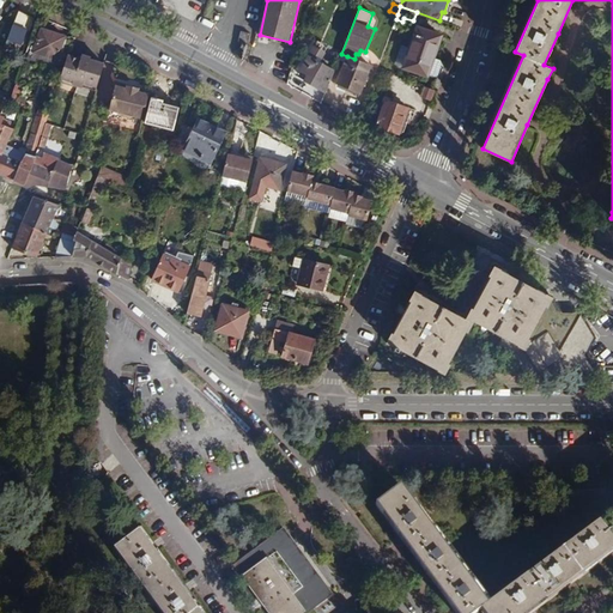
[(19,11),(12,31),(20,34),(29,14),(19,11)]
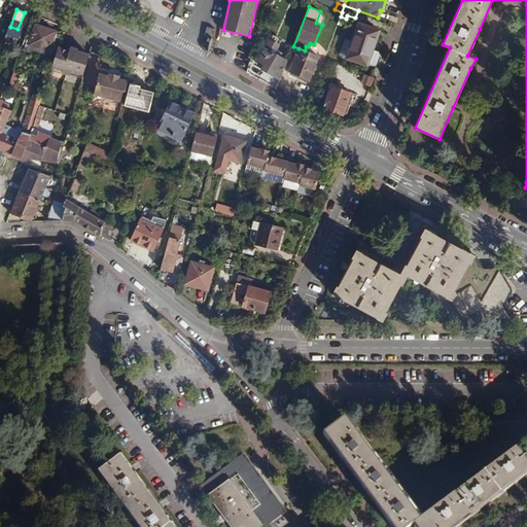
[(367,66),(369,65),(373,50),(380,30),(358,23),(352,41),(345,38),(340,55),(347,57),(346,59),(367,66)]
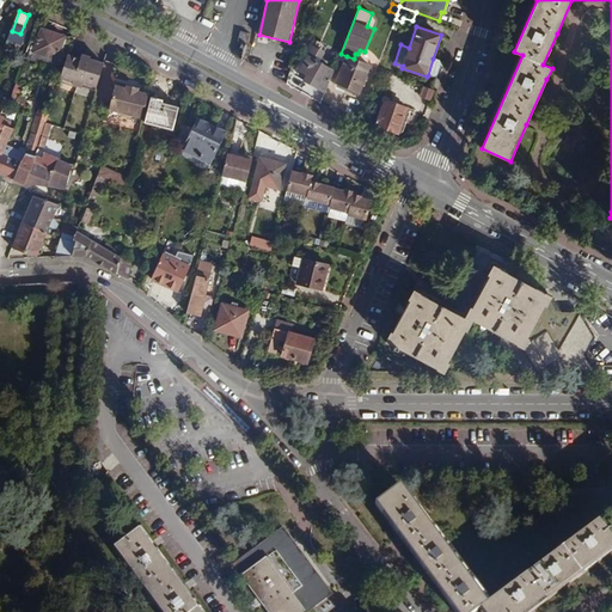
[(66,37),(43,28),(35,53),(57,60),(66,37)]
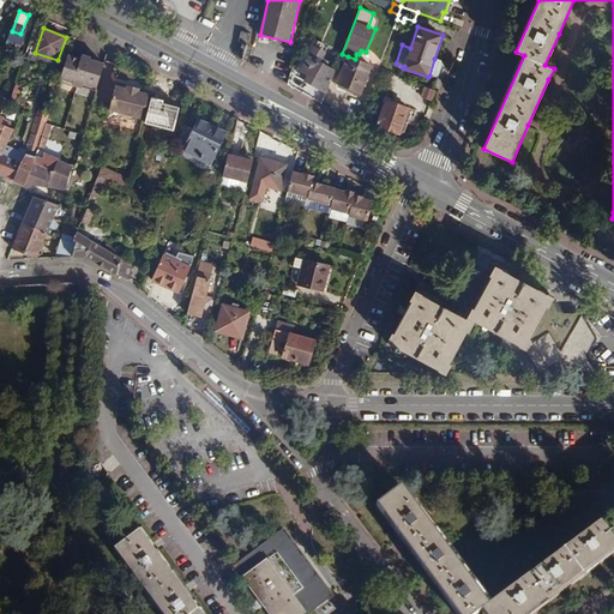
[(239,42),(248,43),(251,34),(241,31),(239,42)]
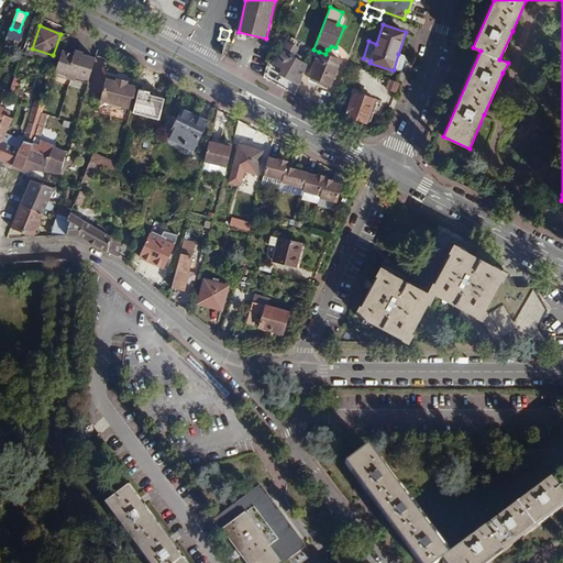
[(286,47),(295,53),(299,46),(290,41),(286,47)]
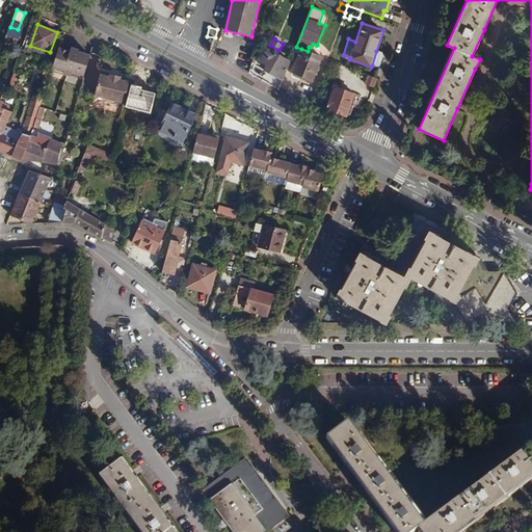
[(264,70),(284,80),(291,61),(268,48),(259,63),(265,68),(264,70)]
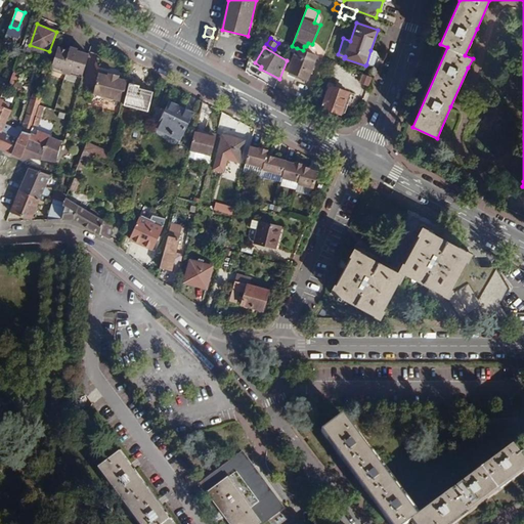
[(51,69),(84,79),(90,55),(71,49),(70,52),(57,48),(51,69)]
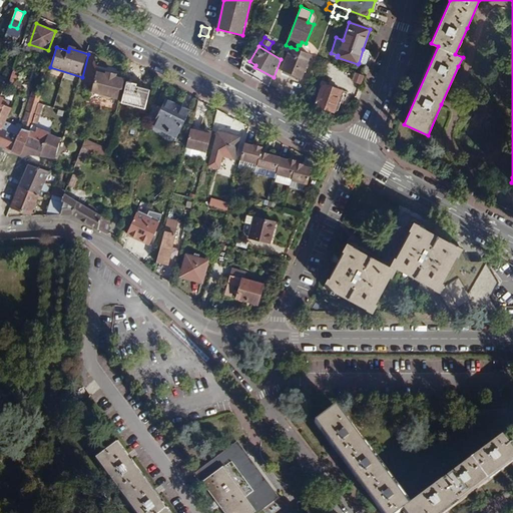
[(311,55),(297,49),(291,47),(282,70),(302,78),(311,55)]
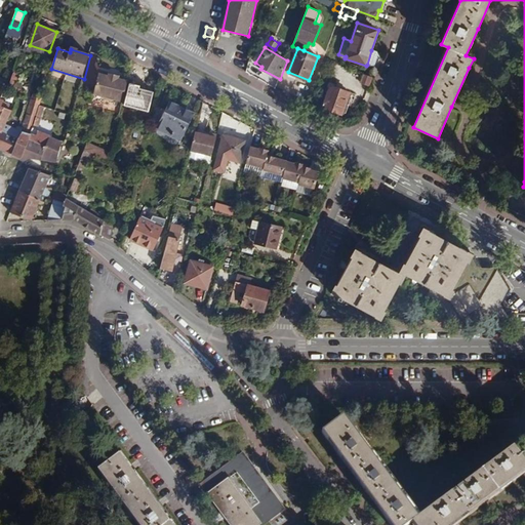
[(371,50),(367,65),(373,67),(375,67),(379,54),(378,52),(371,50)]
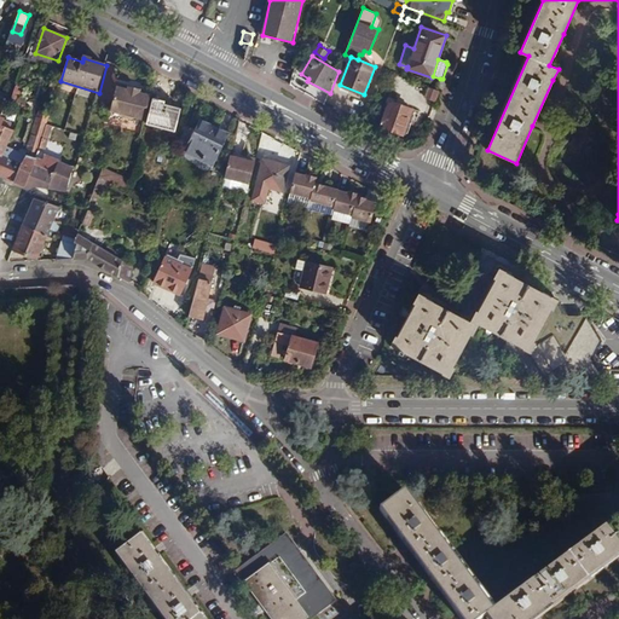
[(148,119),(154,94),(144,92),(144,90),(133,86),(132,88),(121,86),(114,110),(122,111),(127,117),(133,119),(138,116),(148,119)]
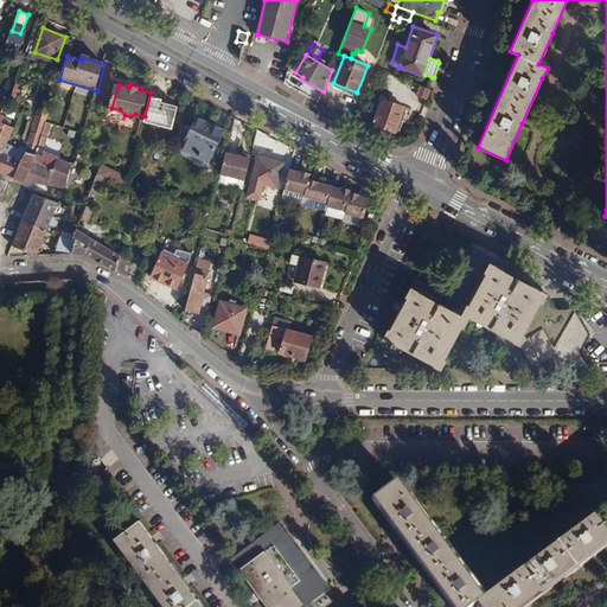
[(428,100),(433,89),(421,84),(416,94),(428,100)]
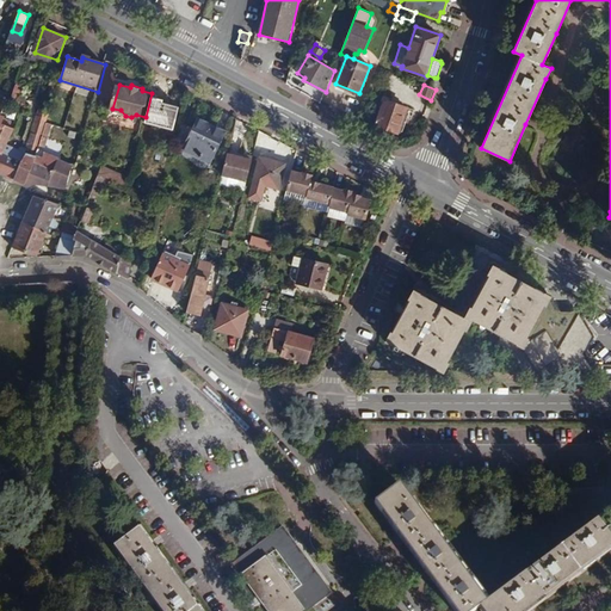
[(407,107),(384,99),(375,125),(397,134),(407,107)]
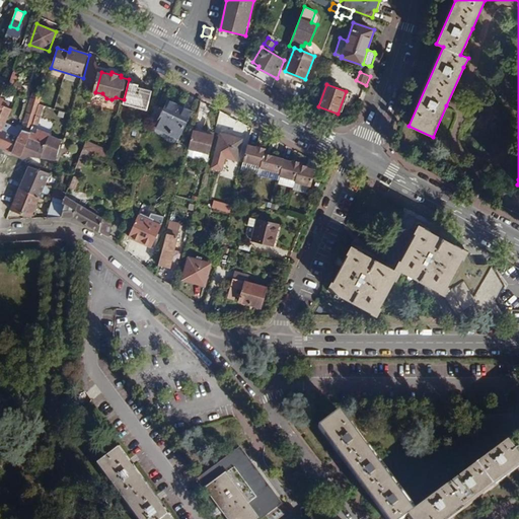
[(40,106),(40,103),(41,102),(31,98),(30,102),(40,106)]
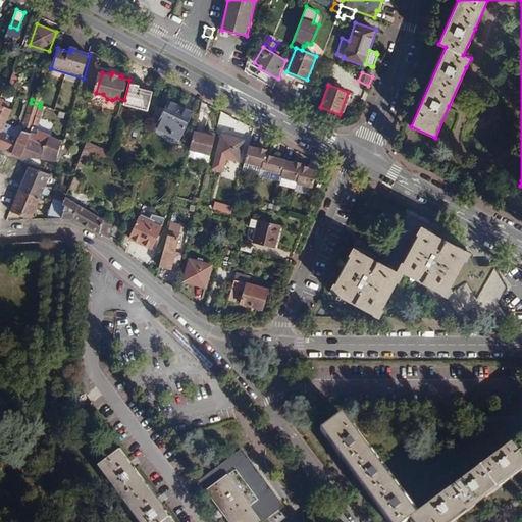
[(0,111),(0,131),(2,132),(6,123),(9,118),(11,114),(13,110),(8,108),(10,104),(4,101),(0,111)]
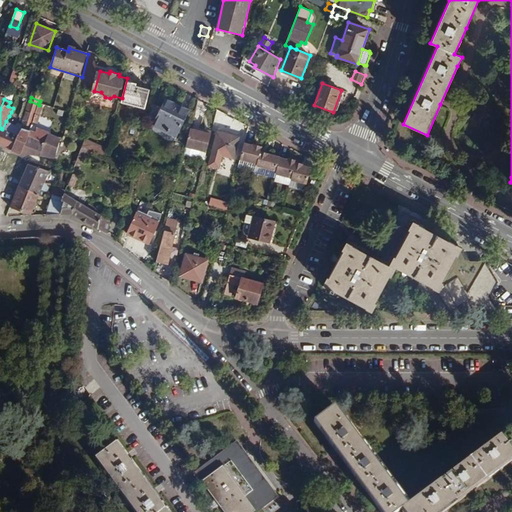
[(189,111),(166,99),(154,125),(176,137),(189,111)]
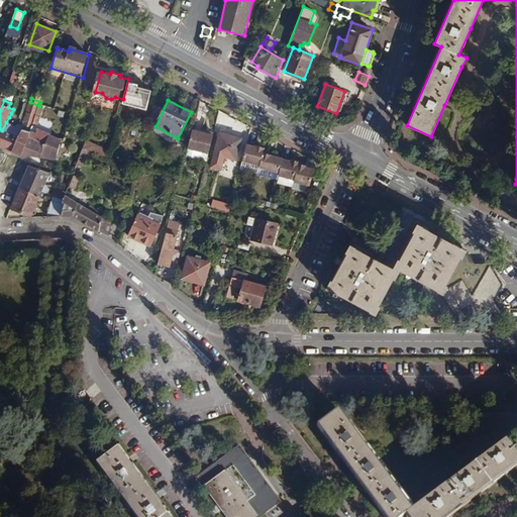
[(12,152),(21,157),(29,136),(45,143),(49,134),(39,129),(35,127),(39,117),(41,117),(44,105),(39,103),(39,106),(30,102),(22,129),(12,152)]
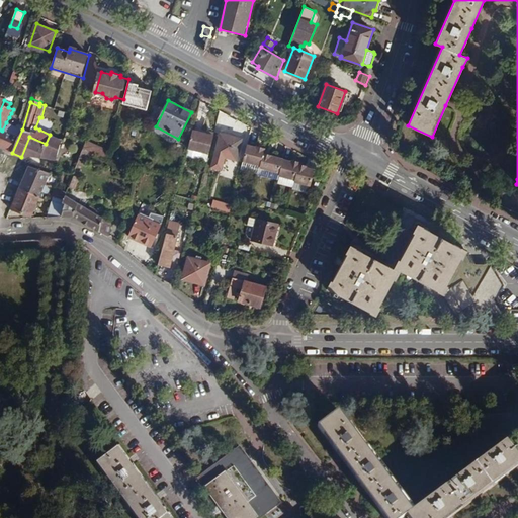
[(0,147),(12,153),(22,130),(6,122),(2,131),(0,130),(0,147)]
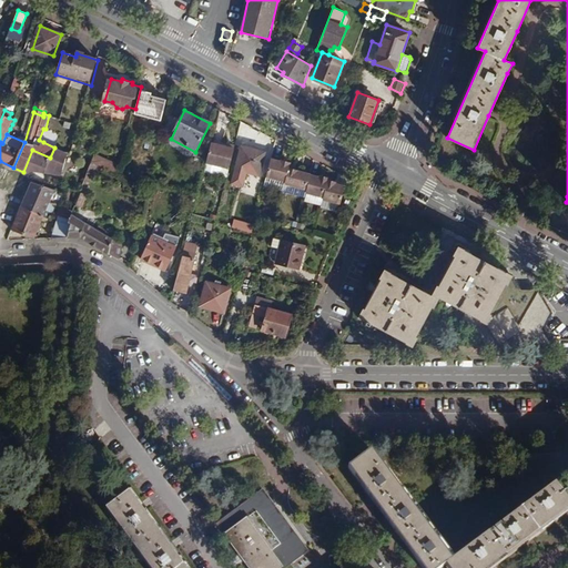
[(205,163),(229,170),(233,149),(226,148),(211,143),(205,163)]
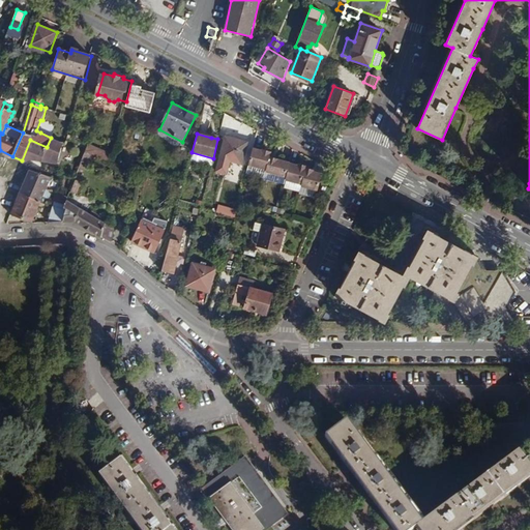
[(248,142),(226,136),(216,172),(227,174),(231,162),(242,165),(248,142)]
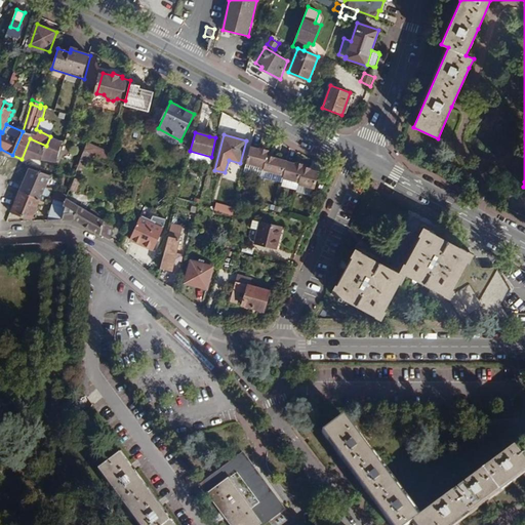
[(22,159),(25,160),(32,158),(57,163),(63,142),(50,136),(46,146),(30,138),(22,159)]
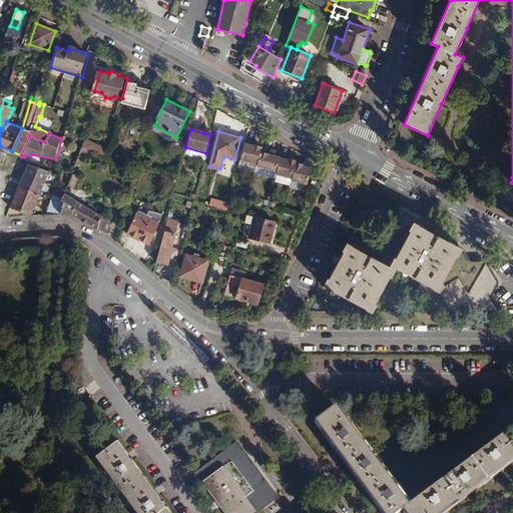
[(279,159),(282,157),(267,153),(264,152),(262,151),(263,146),(260,146),(257,145),(253,144),(253,146),(245,144),(241,160),(259,164),(258,166),(275,170),(279,159)]
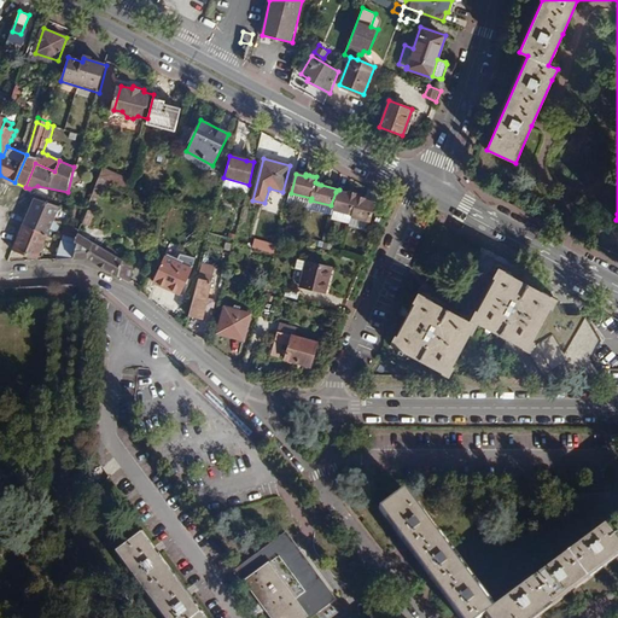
[(101,198),(108,181),(99,178),(93,194),(101,198)]
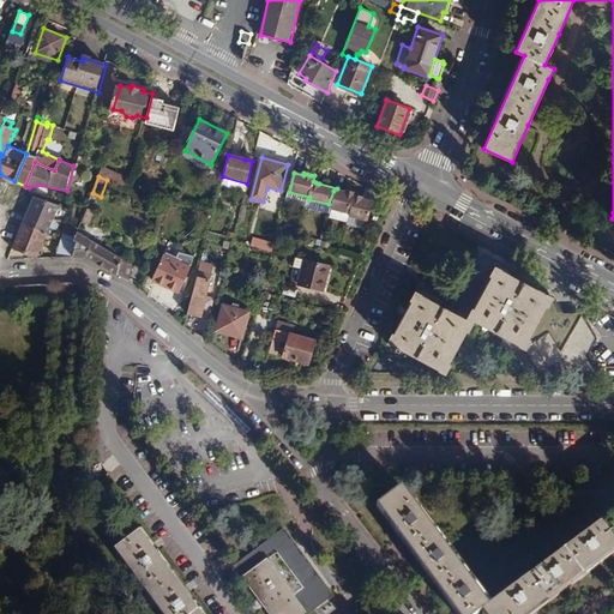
[(355,197),(374,203),(374,202),(365,199),(366,197),(363,196),(359,194),(356,194),(357,192),(354,191),(348,188),(347,191),(337,188),(336,192),(355,197)]
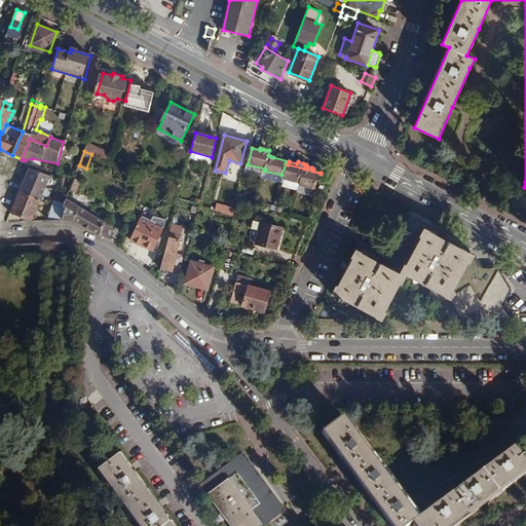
[(316,189),(321,174),(304,168),(288,164),(285,176),(284,179),(301,183),(300,184),(316,189)]
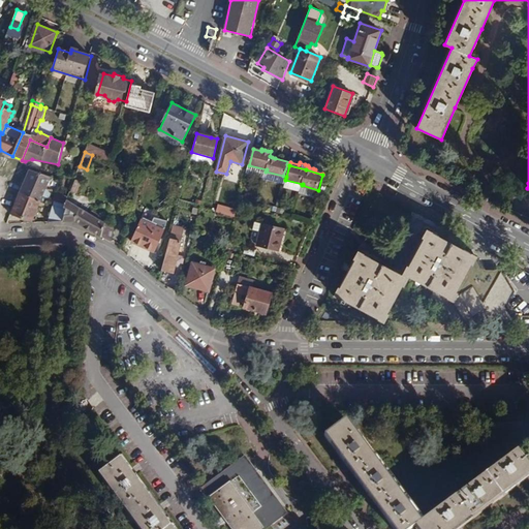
[(47,189),(55,192),(60,181),(30,169),(20,193),(42,200),(47,189)]
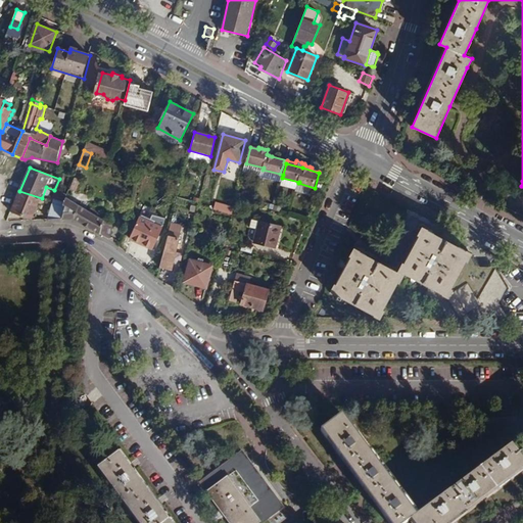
[(75,177),(69,190),(76,192),(81,180),(75,177)]
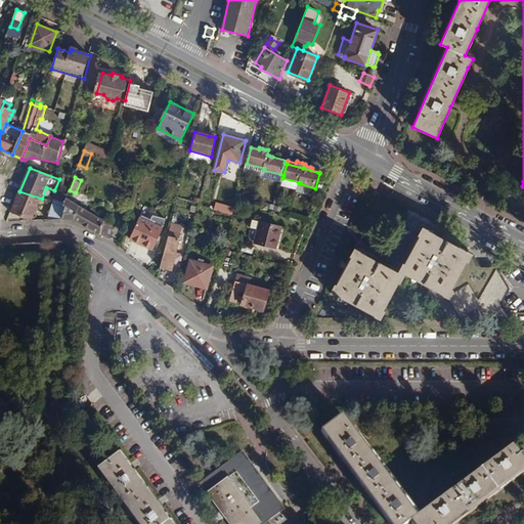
[(10,212),(32,220),(42,199),(19,191),(10,212)]
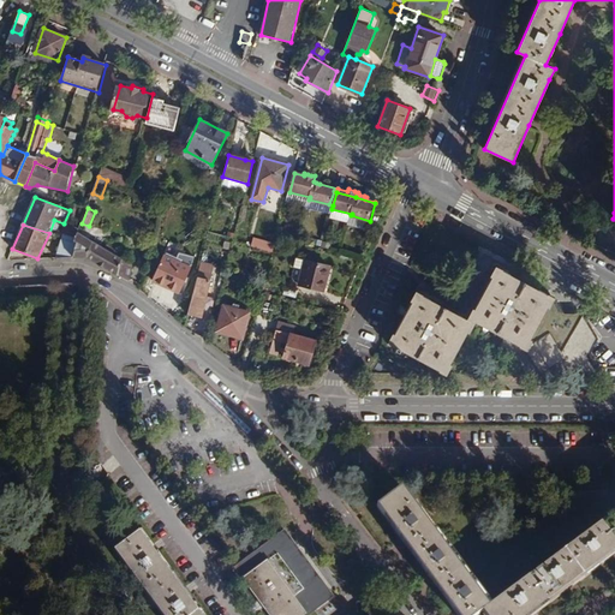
[(87,257),(129,282),(133,266),(115,255),(118,251),(107,245),(105,249),(78,233),(79,228),(67,225),(64,233),(57,258),(87,257)]
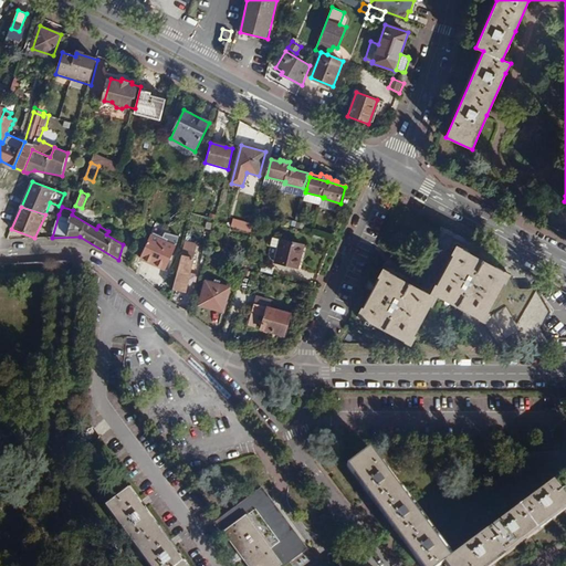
[(236,217),(232,226),(251,231),(254,223),(236,217)]
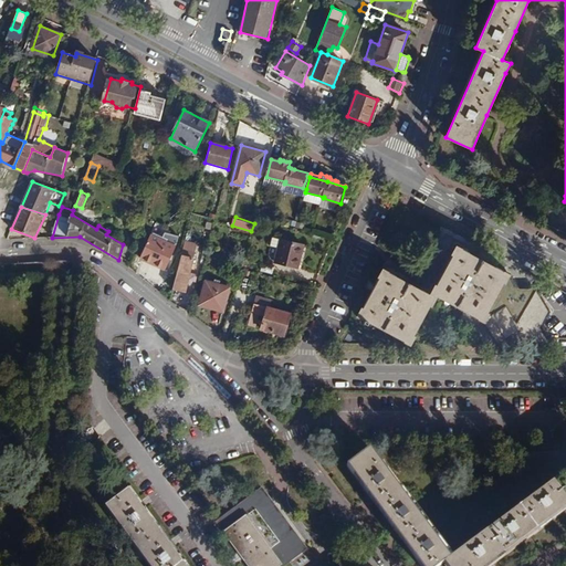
[(179,236),(166,233),(164,238),(155,232),(153,236),(152,234),(140,258),(166,270),(177,247),(176,245),(176,244),(178,244),(179,236)]
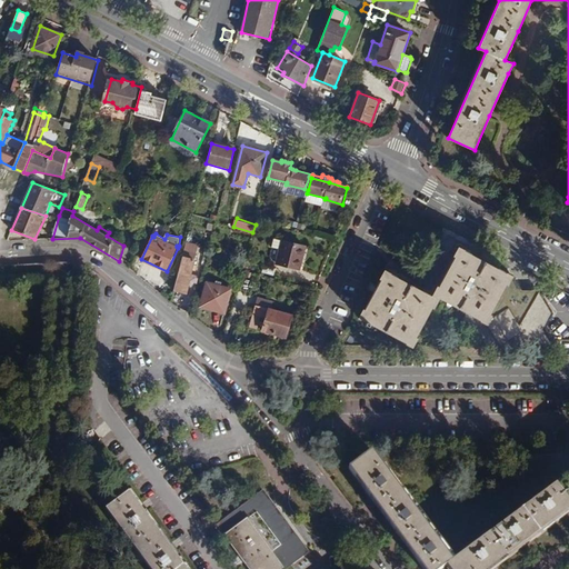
[(306,247),(275,238),(272,247),(280,249),(277,263),(299,270),(306,247)]
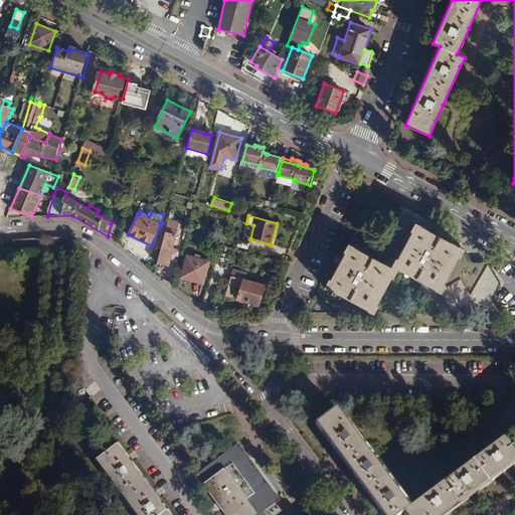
[(417,224),(435,233),(437,229),(414,217),(412,221),(417,224)]
